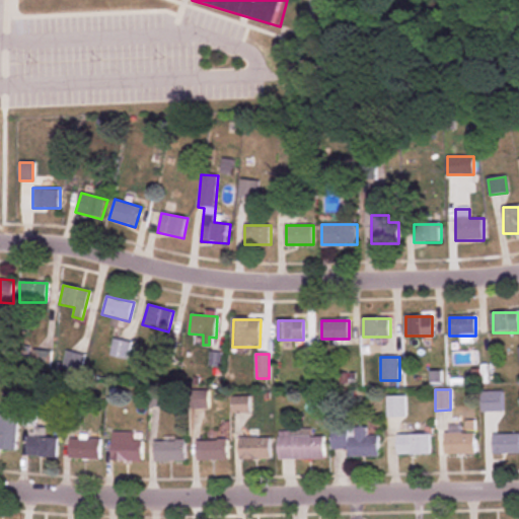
[(502,393),(483,393),(483,413),(502,413),(502,393)]
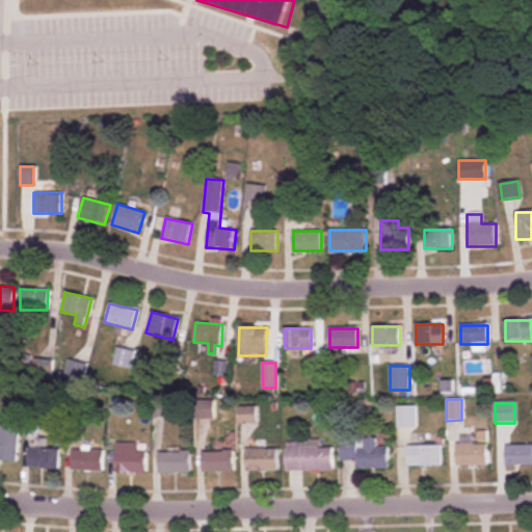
[(396,427),(416,427),(416,406),(396,406),(396,427)]
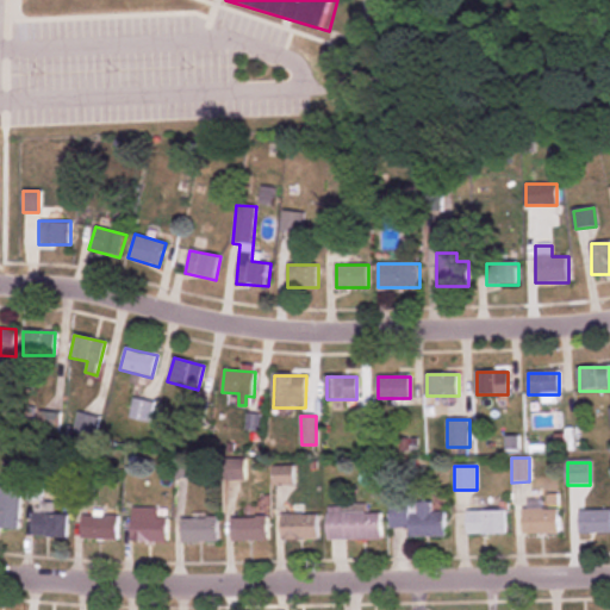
[(293,467),(273,467),(273,485),(293,485),(293,467)]
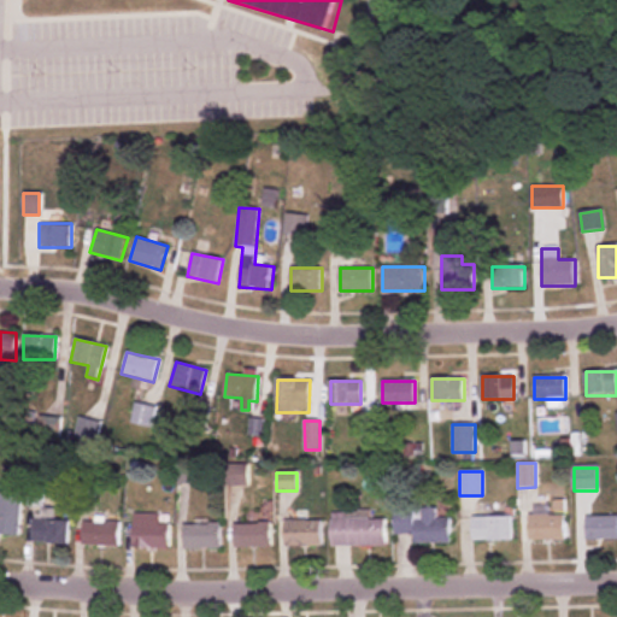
[(0,534),(21,535),(22,494),(0,493),(0,534)]
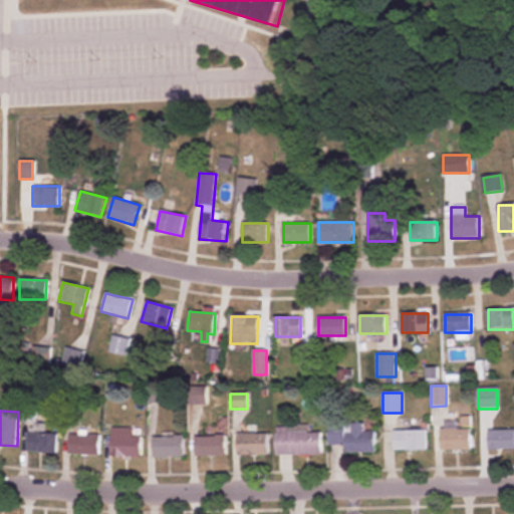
[(374,433),(362,433),(362,424),(328,425),(329,444),(344,444),(344,453),(374,453),(374,433)]
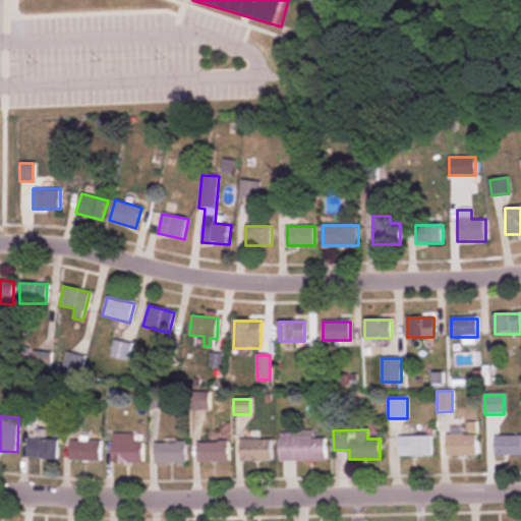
[(47,442),(44,430),(24,436),(32,462),(59,455),(55,440),(47,442)]
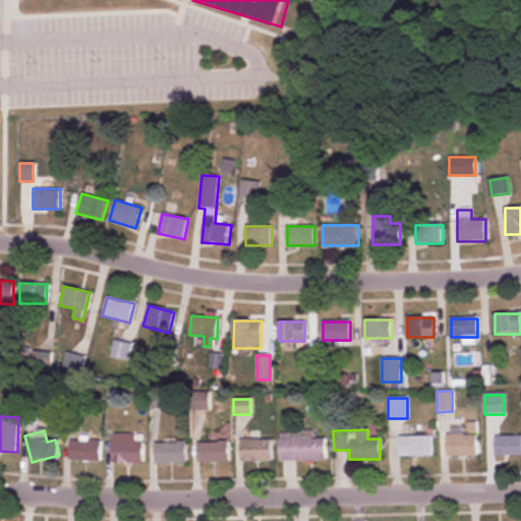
[(279,461),(326,461),(326,439),(311,439),(311,433),(279,433),(279,461)]
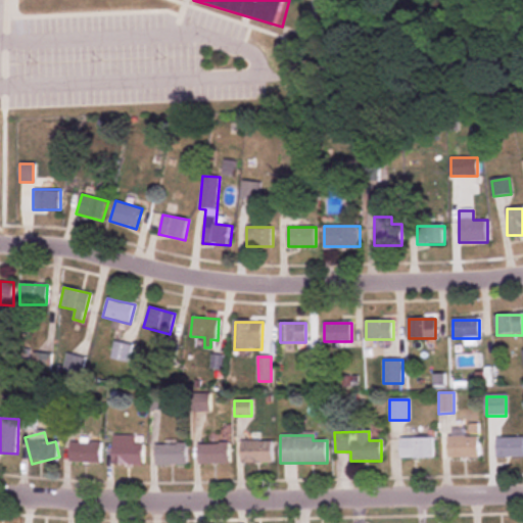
[(113,437),(113,465),(143,465),(143,444),(137,444),(137,437),(113,437)]
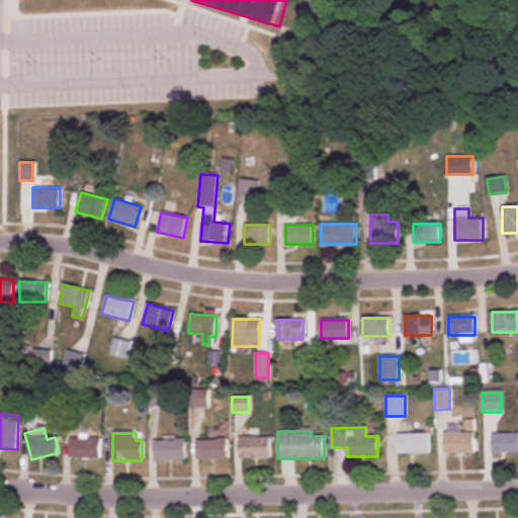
[(475,433),(443,433),(443,455),(475,455),(475,433)]
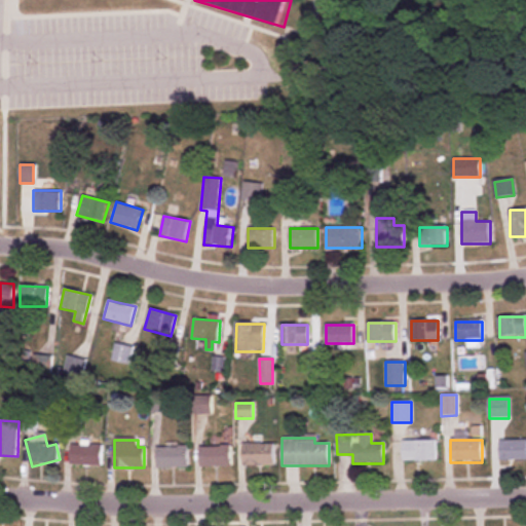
[(403,441),(403,462),(437,462),(437,441),(403,441)]
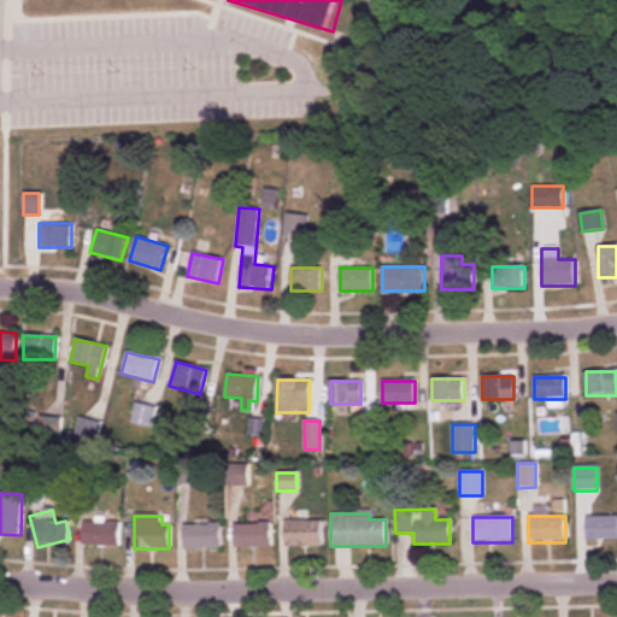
[(616,517),(586,517),(586,541),(616,541),(616,517)]
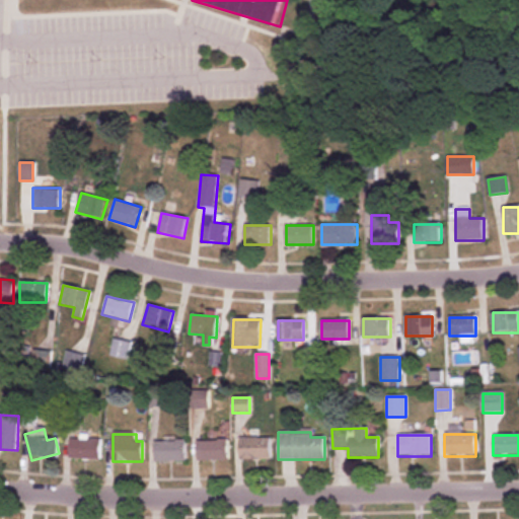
[(239,459),(270,459),(270,438),(239,438),(239,459)]
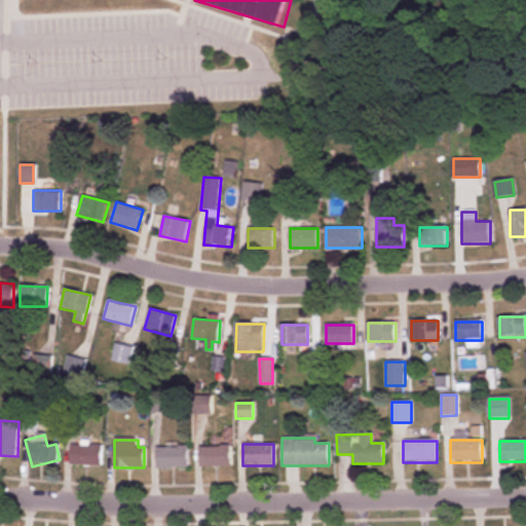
[(70,465),(102,466),(103,446),(71,446),(70,465)]
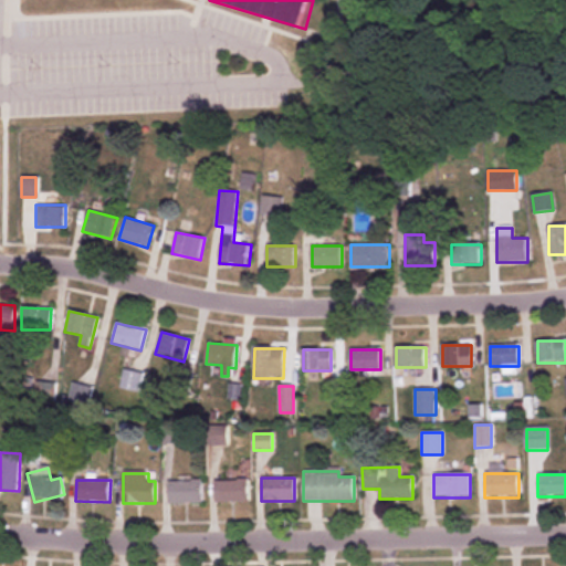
[(202,503),(202,481),(169,481),(169,503),(202,503)]
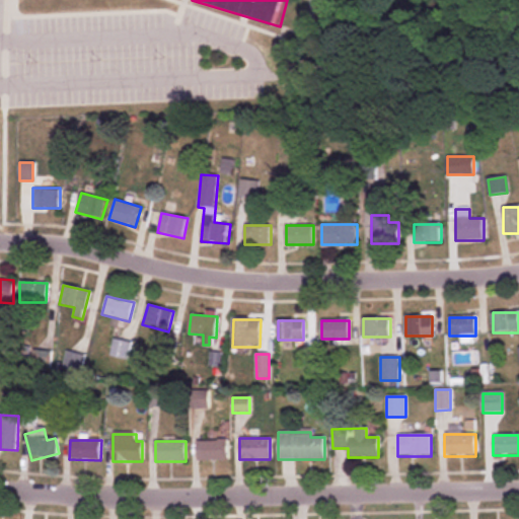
[(228,460),(228,441),(197,441),(197,460),(228,460)]
